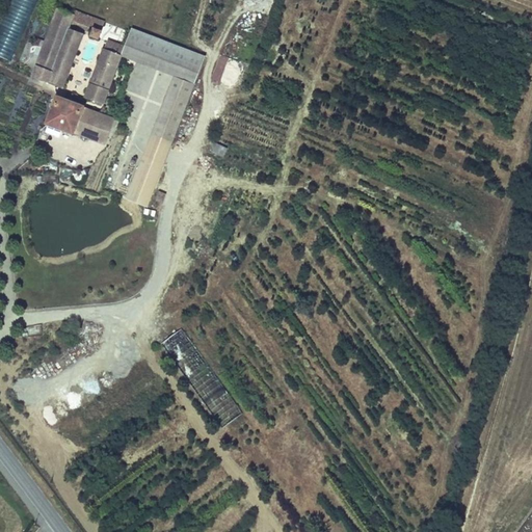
[(36,0),(11,0),(0,26),(0,55),(10,60),(36,0)]
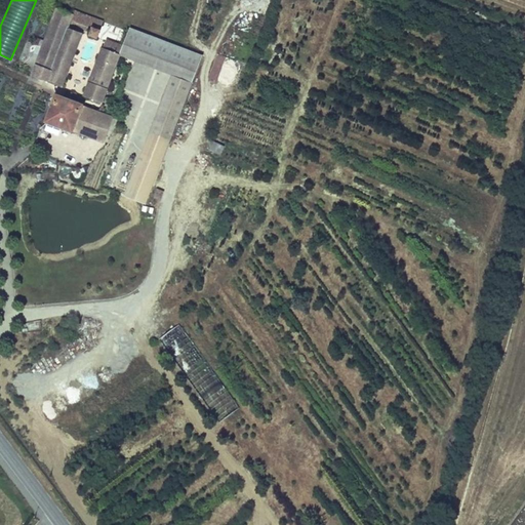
[(58,8),(36,65),(49,70),(66,27),(69,18),(71,13),(58,8)]
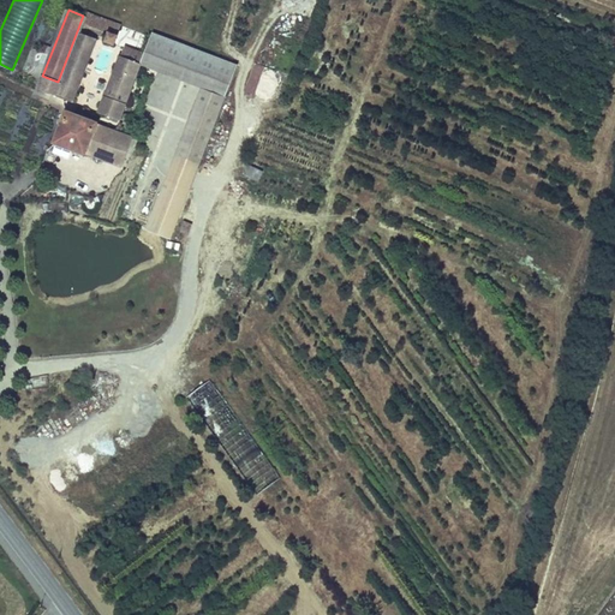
[(120,24),(85,11),(83,16),(81,22),(107,31),(105,39),(113,42),(119,30),(120,24)]
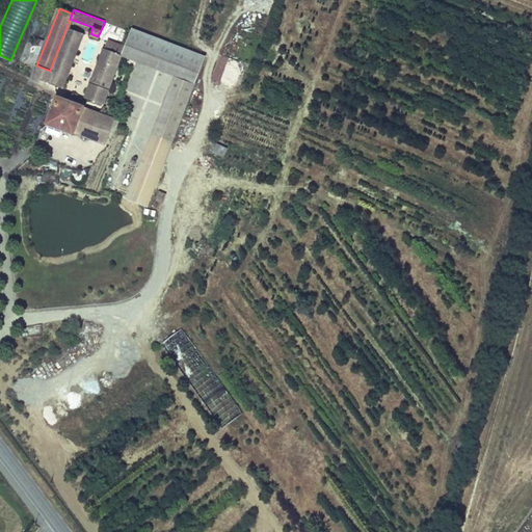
[(50,71),(36,65),(33,76),(61,87),(82,33),(67,27),(50,71)]
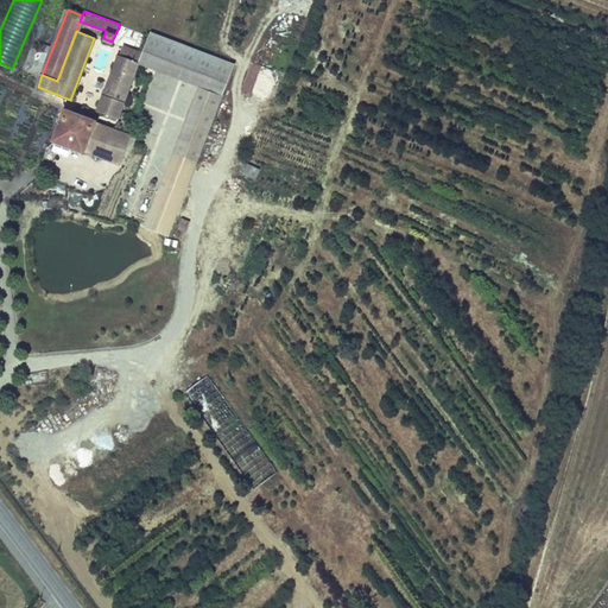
[(233,63),(149,31),(147,35),(145,40),(141,52),(138,62),(197,84),(221,94),(233,63)]
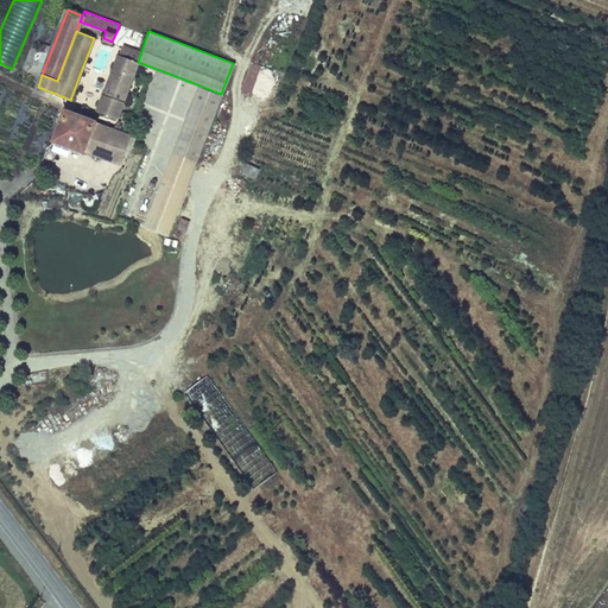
[(122,45),(119,55),(138,62),(141,52),(122,45)]
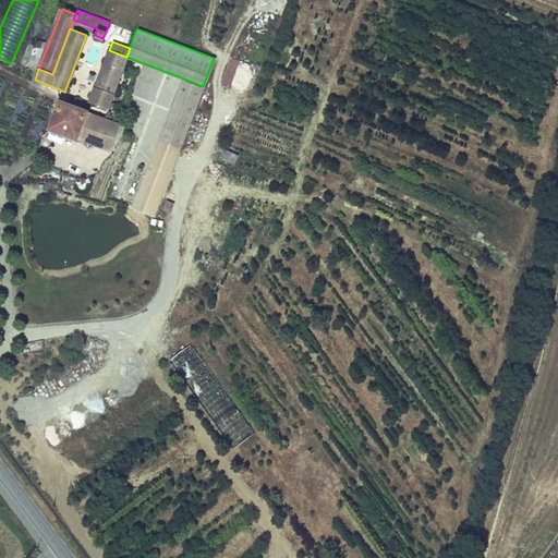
[(126,57),(109,50),(89,100),(107,107),(126,57)]
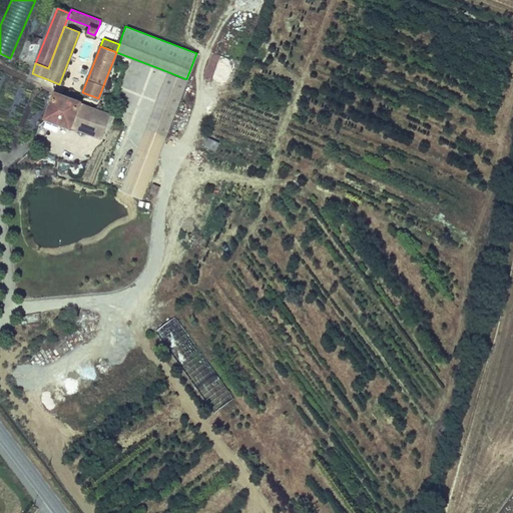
[(212,82),(218,56),(210,54),(204,80),(212,82)]
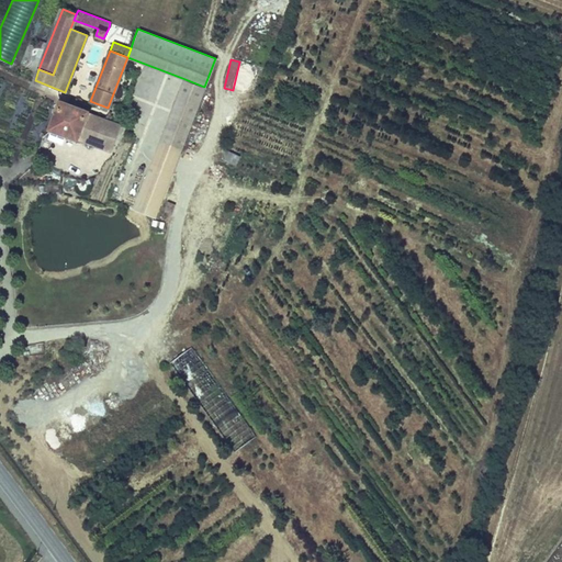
[(204,87),(182,78),(158,142),(180,149),(204,87)]
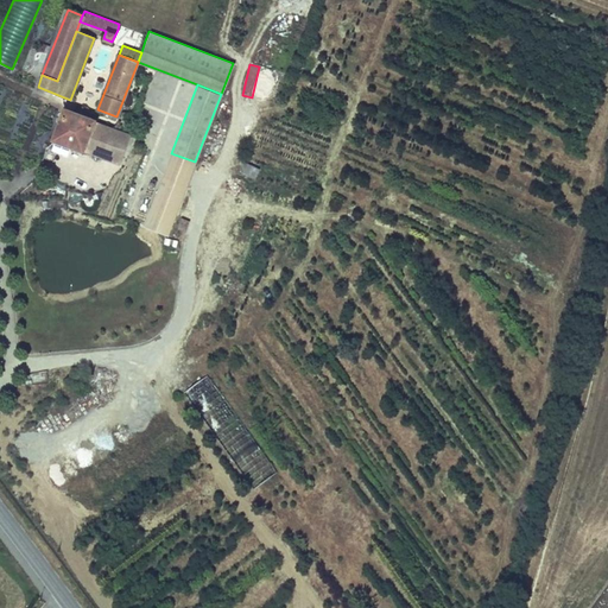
[(78,108),(76,115),(93,122),(94,118),(93,114),(78,108)]
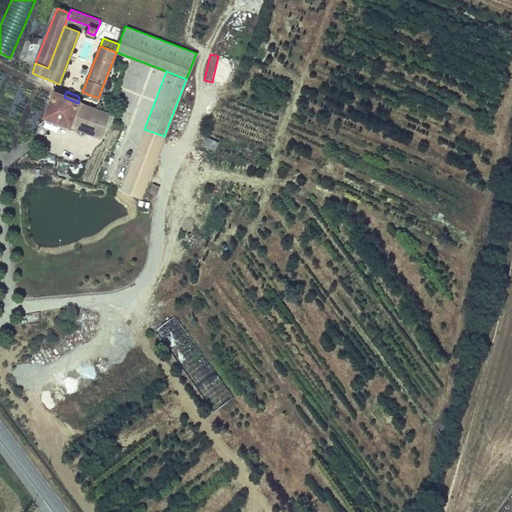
[(56,94),(46,118),(69,127),(78,103),(56,94)]
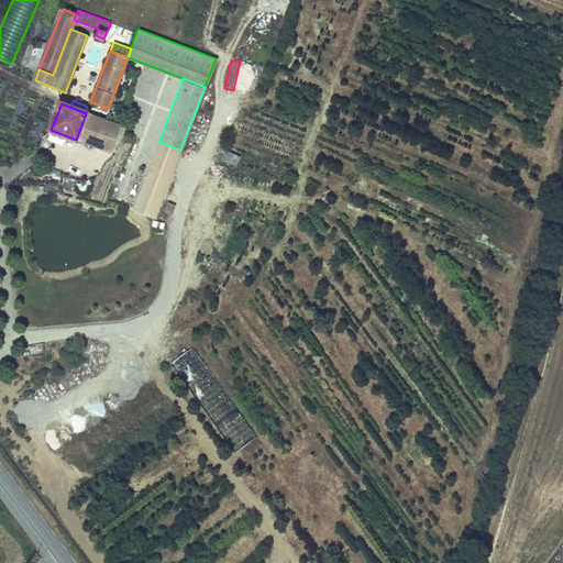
[(120,127),(86,113),(76,140),(110,153),(120,127)]
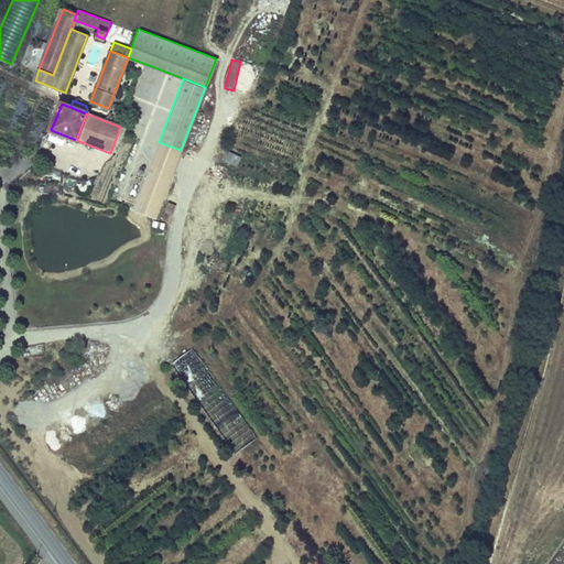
[(238,166),(242,156),(229,151),(225,160),(238,166)]
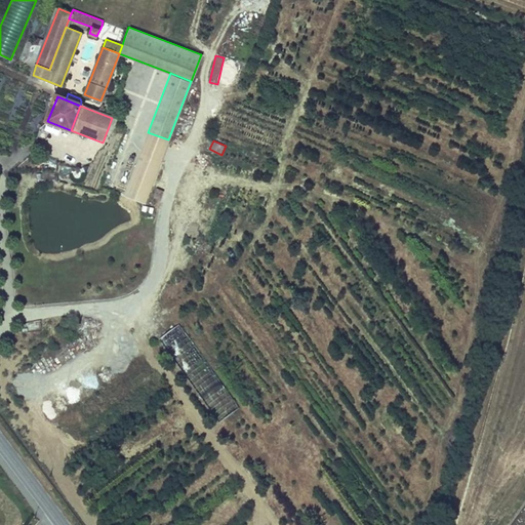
[(237,152),(233,150),(228,160),(232,162),(237,152)]
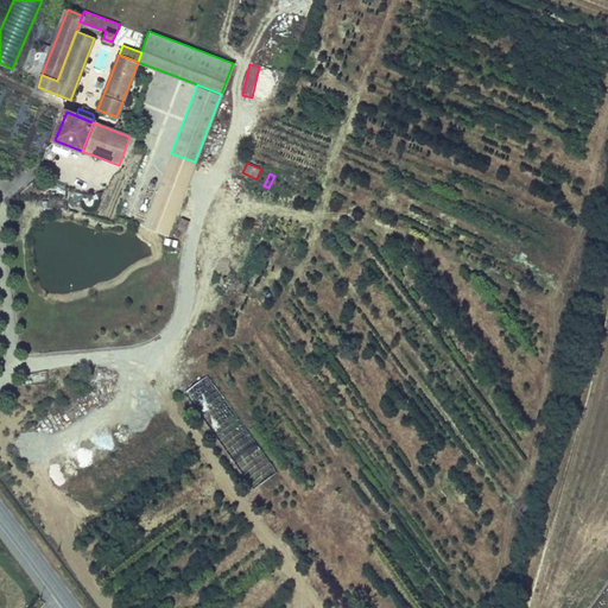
[(190,222),(182,219),(178,228),(185,232),(190,222)]
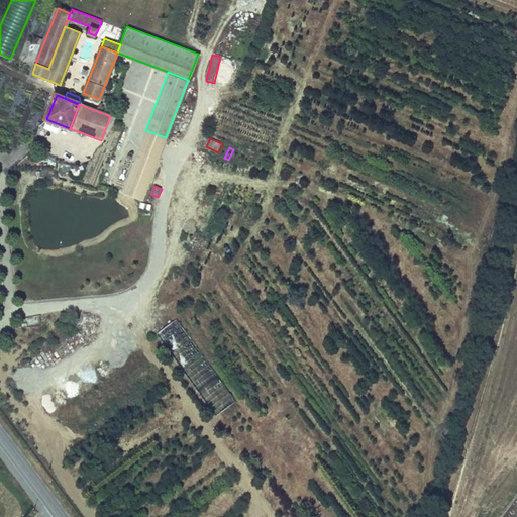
[(237,399),(178,317),(158,332),(217,414),(237,399)]
